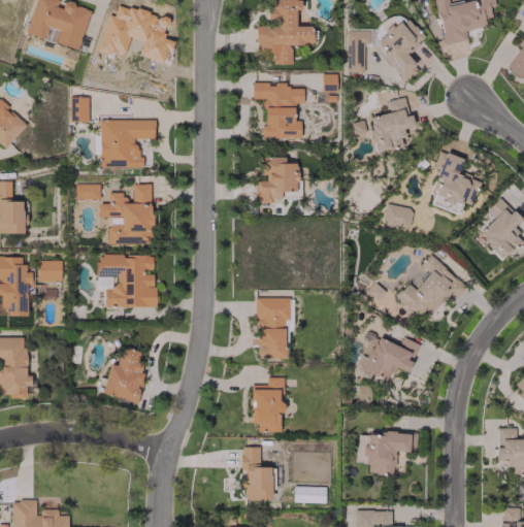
[(92,9),(64,1),(64,0),(62,0),(37,0),(28,34),(82,50),(92,9)]
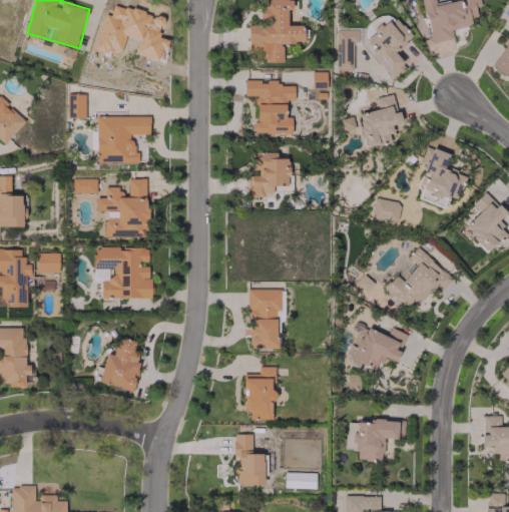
[(251,24),(251,55),(262,55),(262,63),(285,63),(285,43),(306,43),(306,25),(290,25),(290,11),(295,11),(294,0),(263,0),(263,24),(251,24)]
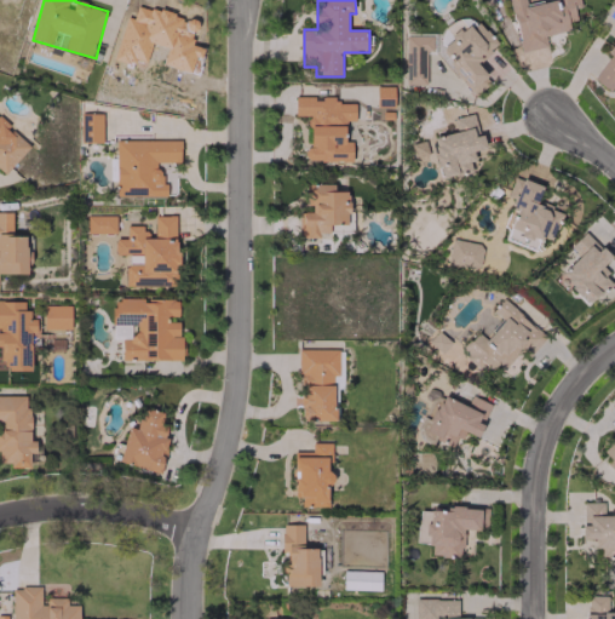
[(511,0),(526,53),(551,47),(549,38),(573,30),(572,23),(580,21),(578,10),(584,9),(580,0),(553,0),(530,6),(528,0),(511,0)]
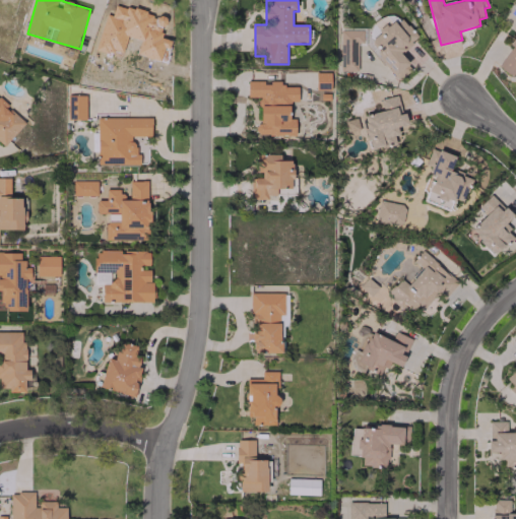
[(401,81),(415,69),(402,54),(421,38),(401,15),(370,44),(401,81)]
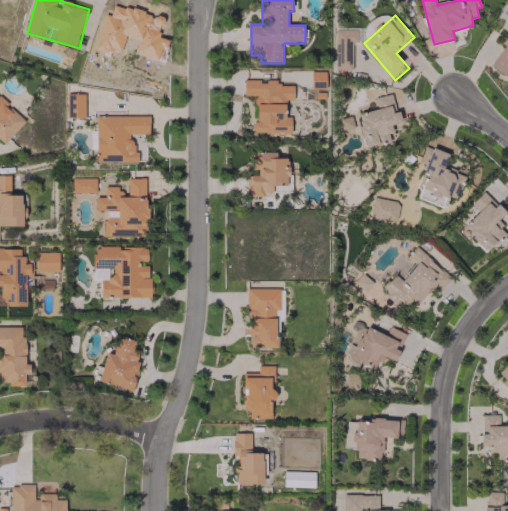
[(354,71),(355,44),(361,44),(361,29),(337,29),(336,70),(354,71)]
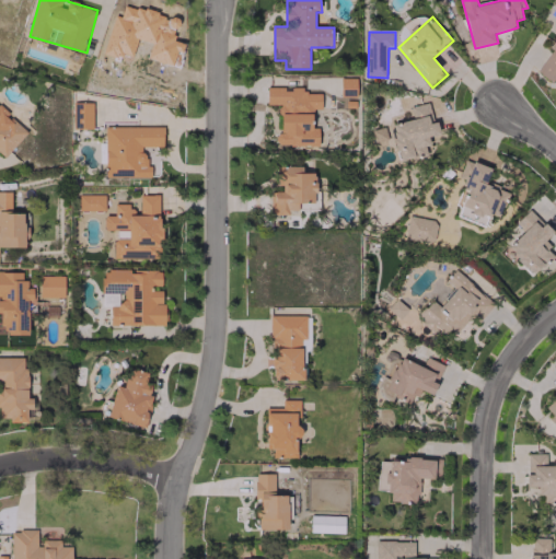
[(540,72),(555,84),(555,41),(551,47),(555,50),(540,72)]
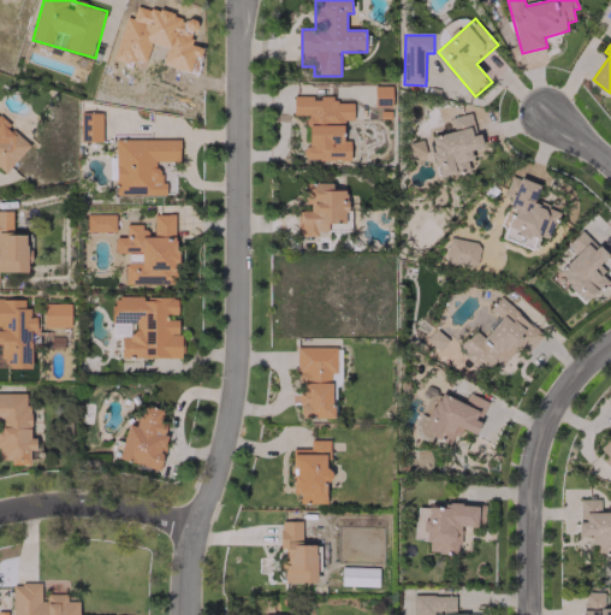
[(395,107),(395,87),(378,87),(378,107),(395,107)]
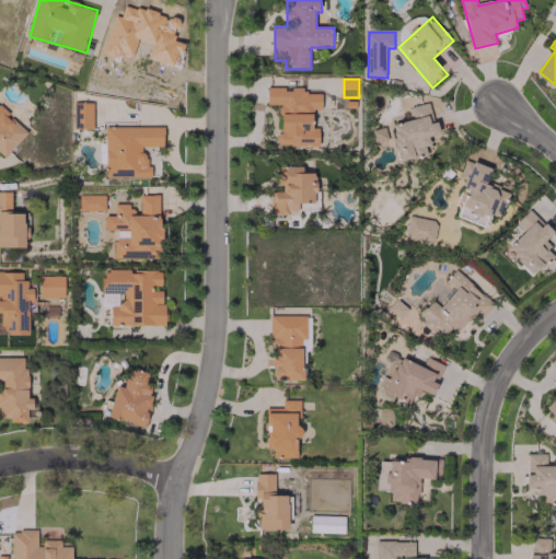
[(321,147),(321,129),(314,129),(314,112),(324,112),(324,94),(308,94),(308,88),(269,88),(269,105),(281,105),(281,147),(321,147)]
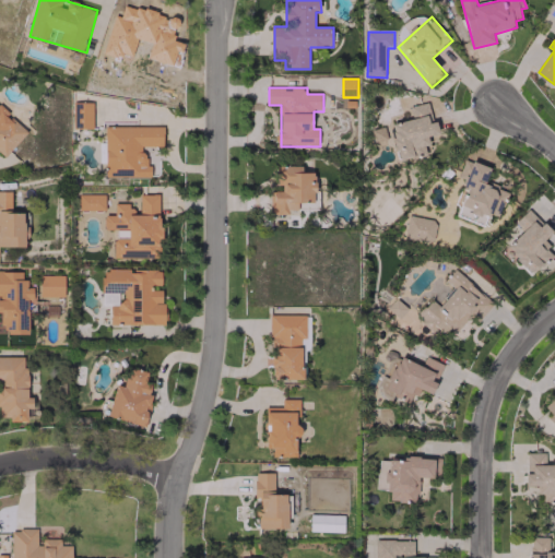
[(30,133),(11,116),(12,115),(0,104),(0,152),(7,158),(30,133)]
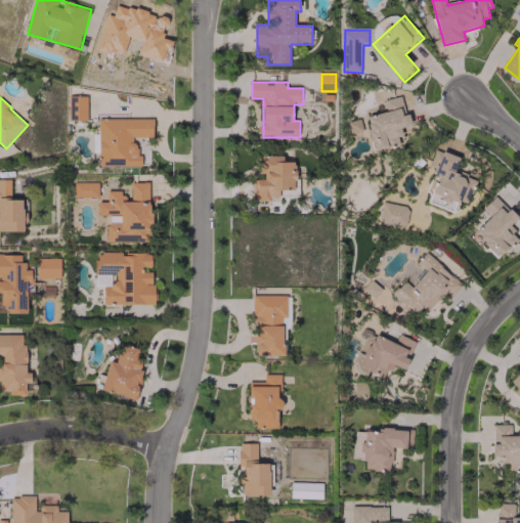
[(89,121),(89,97),(71,97),(71,121),(89,121)]
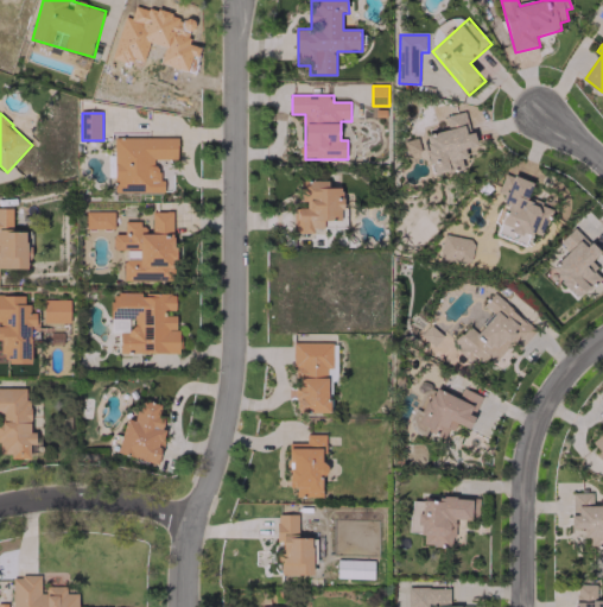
[(406,140),(410,158),(427,155),(432,175),(468,169),(464,149),(476,147),(470,113),(449,117),(451,133),(406,140)]
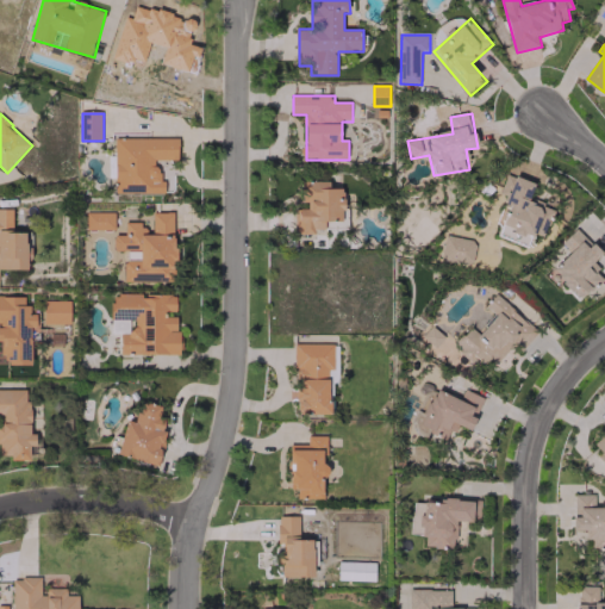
[(180,140),(117,140),(117,194),(163,194),(163,161),(181,161),(180,140)]
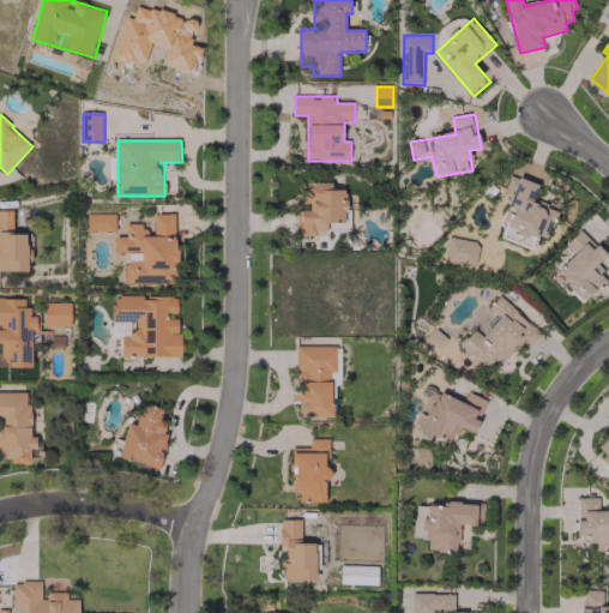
[(535,250),(542,226),(553,230),(559,210),(535,203),(540,185),(512,176),(504,203),(512,205),(506,224),(507,226),(502,239),(535,250)]
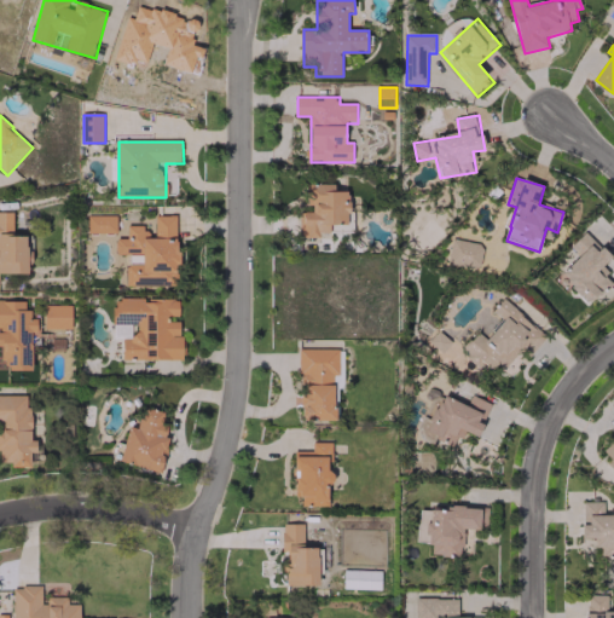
[(302,237),(332,236),(331,225),(351,224),(351,191),(337,192),(336,184),(310,185),(311,213),(301,213),(302,237)]
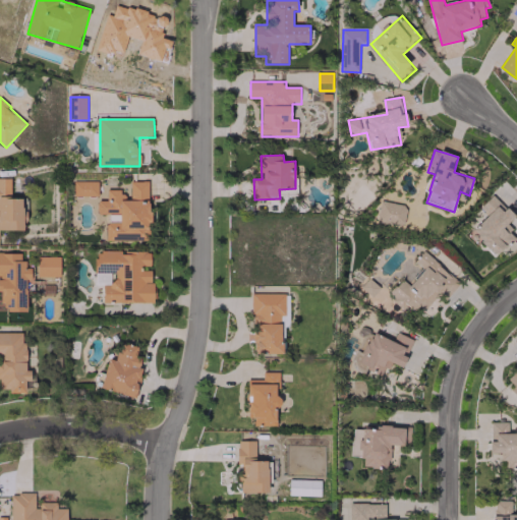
[(13,179),(0,178),(0,230),(25,231),(25,199),(13,198),(13,179)]
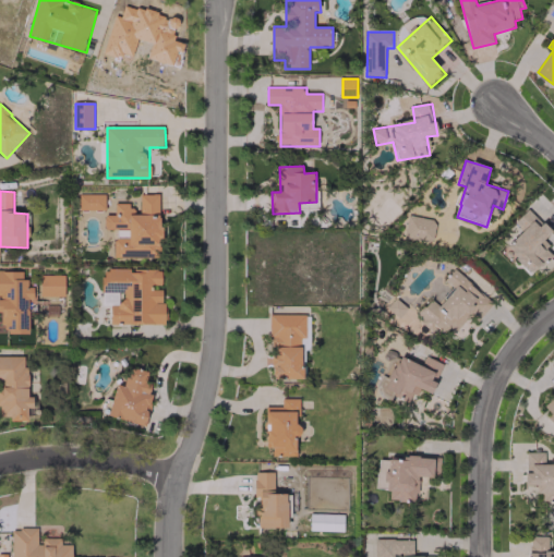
[(107,212),(108,195),(82,195),(82,210),(107,212)]
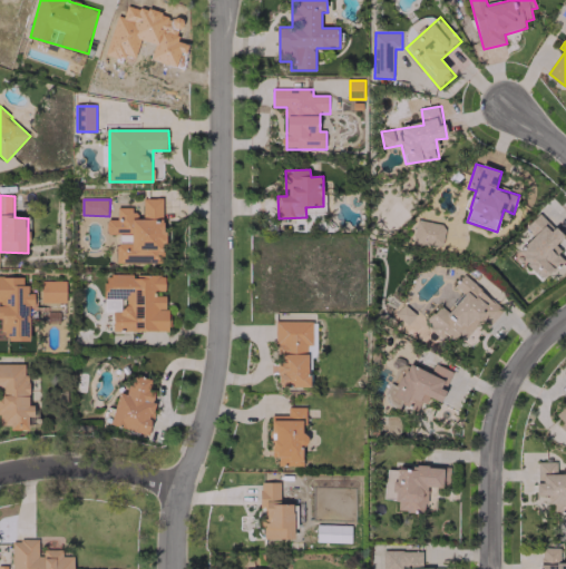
[(119,264),(165,263),(165,244),(166,244),(165,199),(145,199),(145,219),(136,219),(136,208),(119,208),(119,221),(109,221),(109,235),(134,235),(134,244),(118,244),(119,264)]
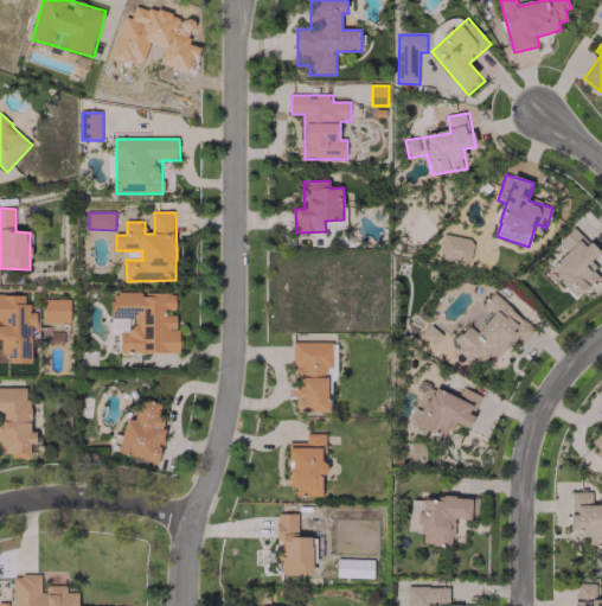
[(581,299),(601,278),(591,268),(601,259),(601,252),(576,228),(561,243),(569,252),(550,270),(581,299)]
